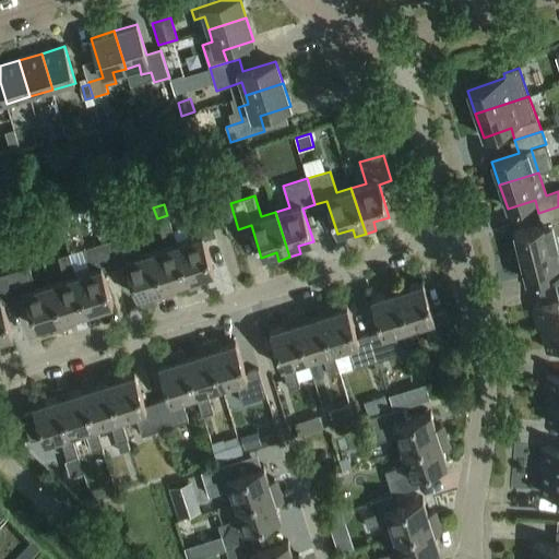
[(514,233),(520,257),(558,247),(558,242),(557,235),(558,234),(558,206),(538,213),(543,226),(514,233)]
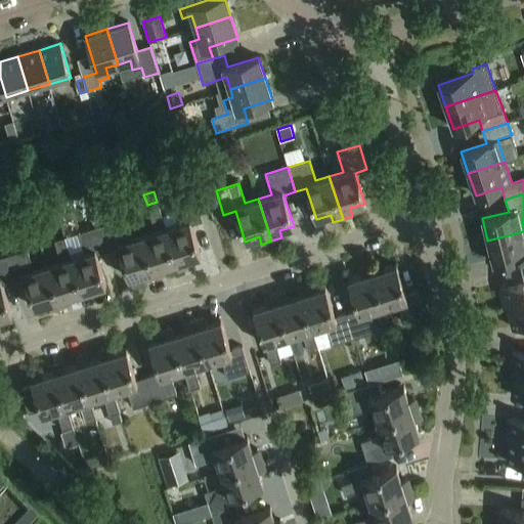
[(179,223),(166,227),(165,228),(176,263),(178,270),(188,267),(186,260),(201,255),(191,225),(203,221),(195,197),(173,204),(179,223)]
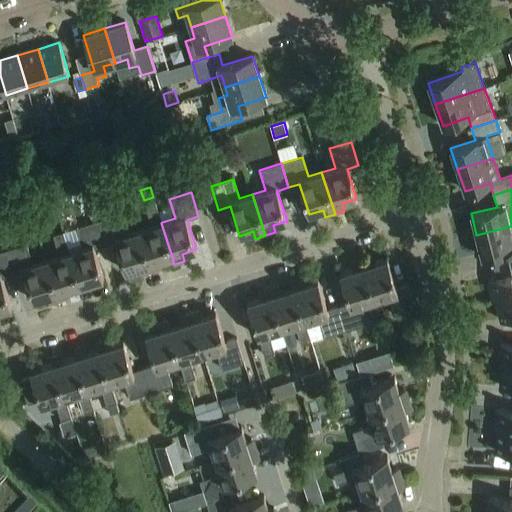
[(152,225),(138,230),(151,271),(161,268),(159,261),(172,257),(161,223),(162,222),(156,203),(146,206),(152,225)]
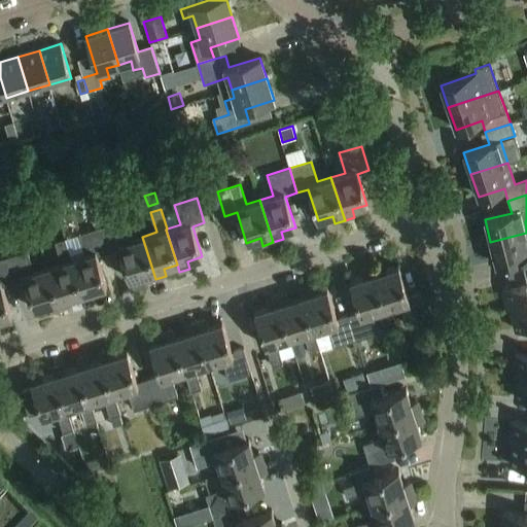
[(123,221),(101,227),(108,252),(119,249),(129,280),(143,275),(146,282),(155,279),(142,237),(129,241),(123,221)]
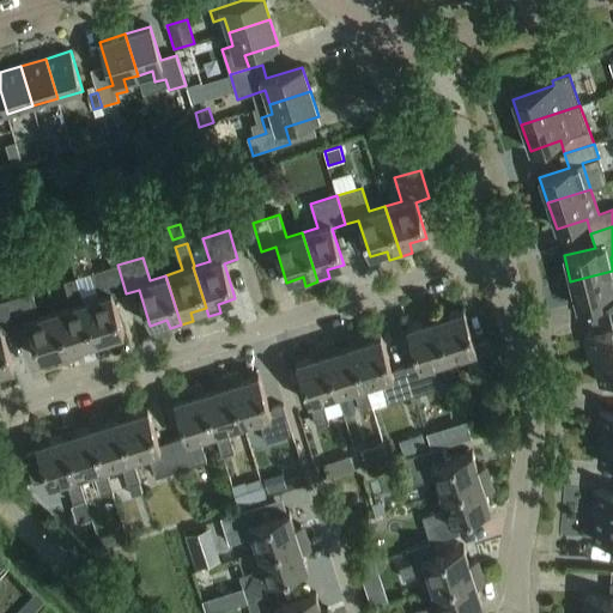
[(98,296),(83,301),(83,302),(96,343),(98,351),(110,347),(108,339),(125,333),(113,298),(126,293),(117,265),(91,273),(98,296)]
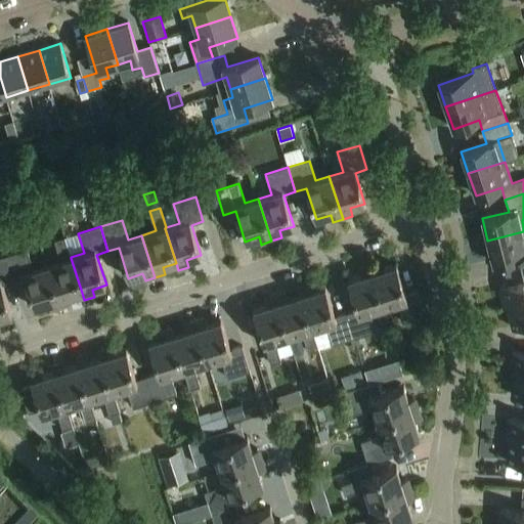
[(514,270),(523,267),(523,231),(487,241),(493,263),(511,259),(514,270)]
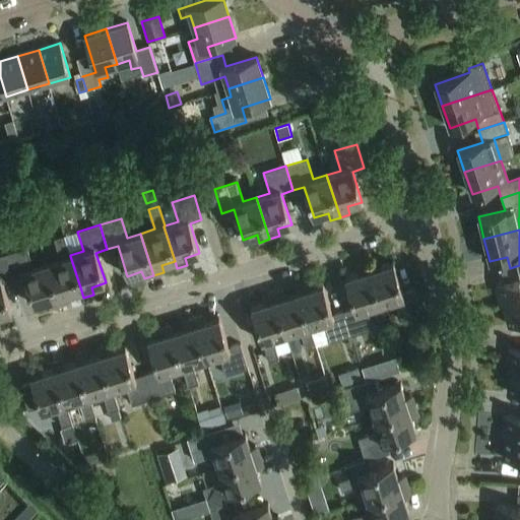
[(61,259),(47,263),(60,305),(70,302),(68,295),(81,290),(70,256),(70,255),(64,236),(54,239),(61,259)]
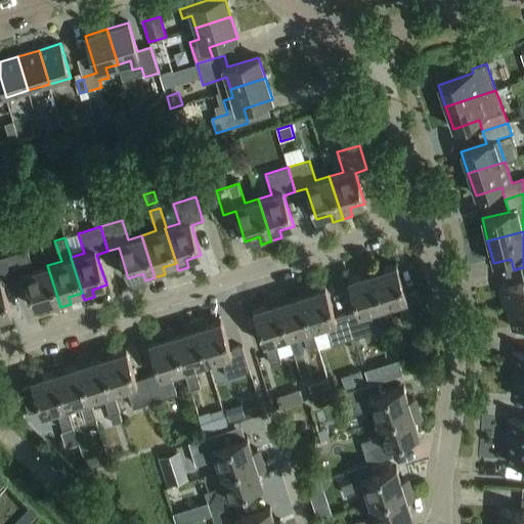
[(28,250),(6,256),(13,280),(25,277),(34,308),(48,303),(51,311),(60,307),(47,265),(34,269),(28,250)]
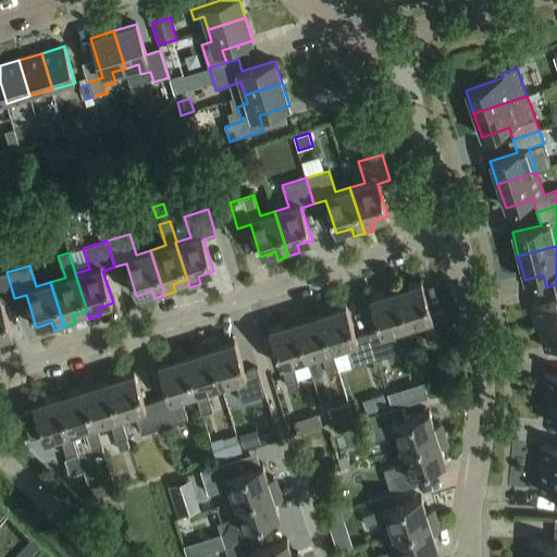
[(0,338),(13,334),(2,302),(14,298),(7,272),(0,274),(0,338)]
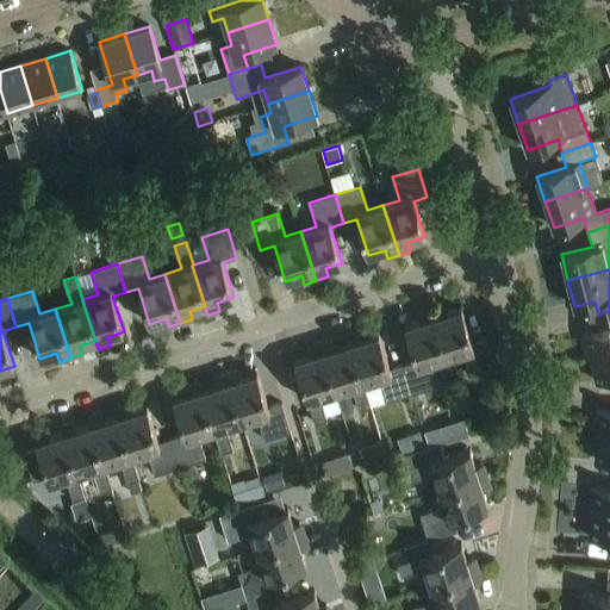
[(442,305),(430,309),(446,358),(462,353),(470,377),(496,368),(486,338),(473,343),(461,307),(444,313),(442,305)]
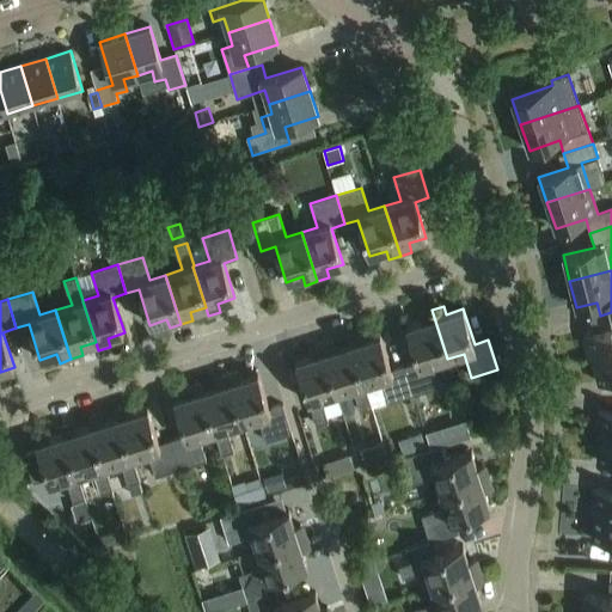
[(417,362),(404,367),(414,396),(439,387),(432,363),(447,359),(432,310),(420,313),(423,322),(407,326),(417,362)]
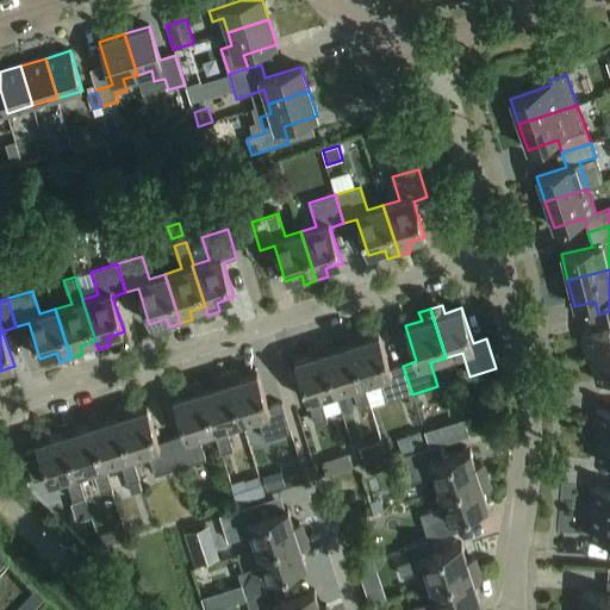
[(587,360),(591,359),(609,353),(609,327),(582,335),(587,360)]
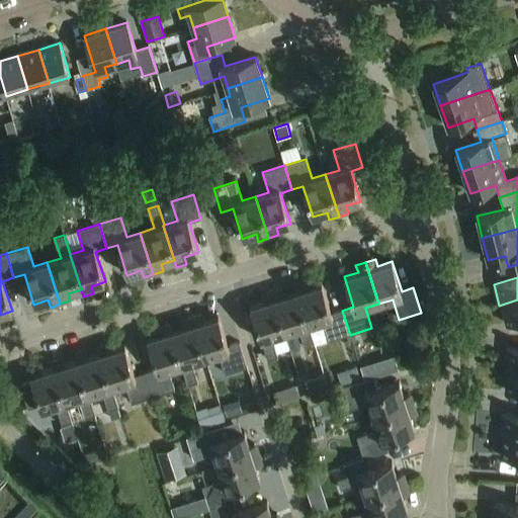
[(294,283),(297,291),(309,326),(322,322),(328,341),(350,335),(342,311),(331,314),(322,283),(308,287),(306,280),(294,283)]
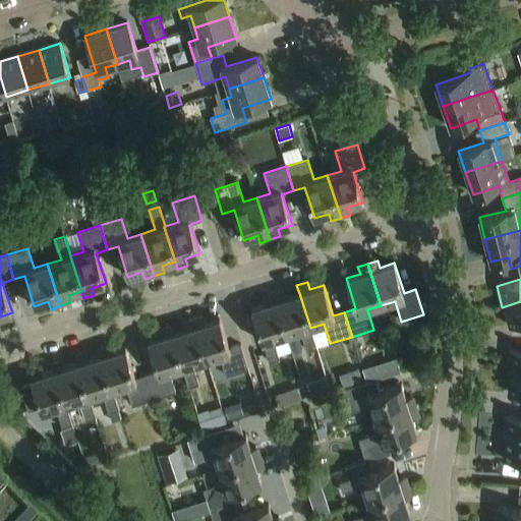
[(284,290),(274,293),(287,335),(300,331),(306,351),(316,347),(310,328),(299,293),(286,297),(284,290)]
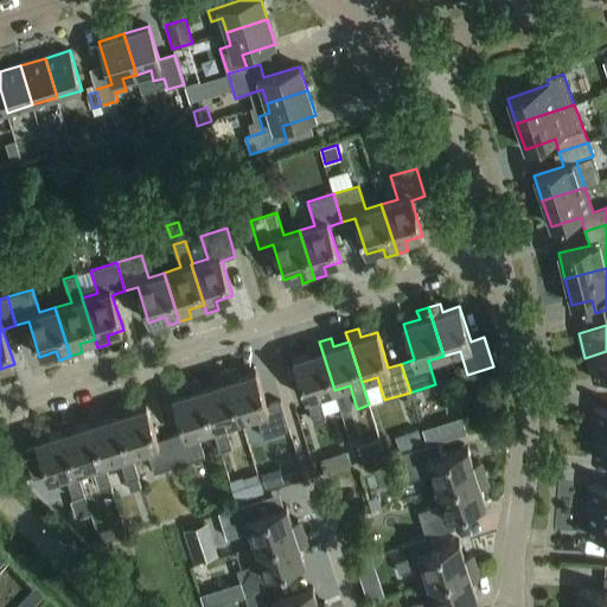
[(334,390),(319,342),(307,345),(310,353),(293,358),(306,400),(307,400),(314,422),(326,419),(319,396),(334,390)]
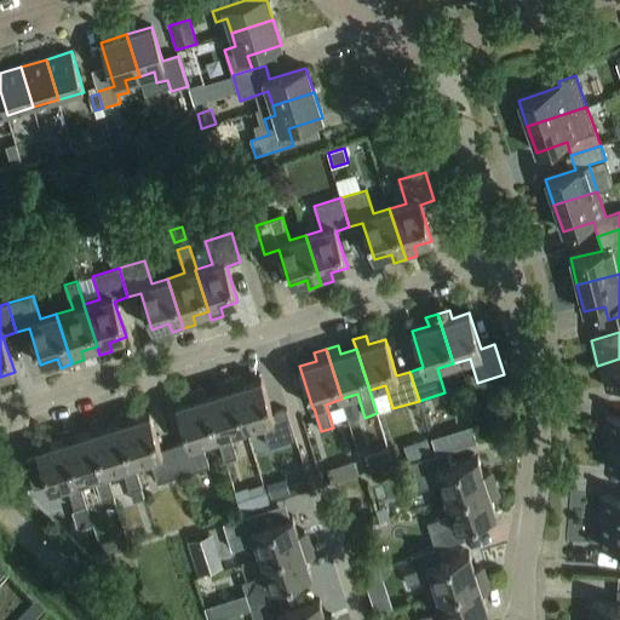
[(619,359),(601,365),(607,389),(619,385),(619,359)]
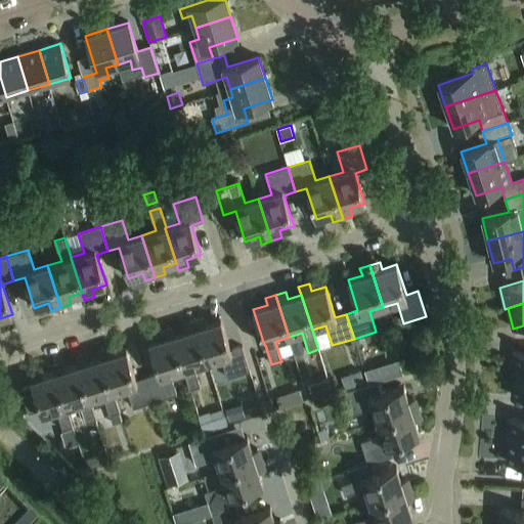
[(204,317),(194,320),(208,362),(221,358),(227,379),(250,372),(243,346),(230,350),(221,319),(207,324),(204,317)]
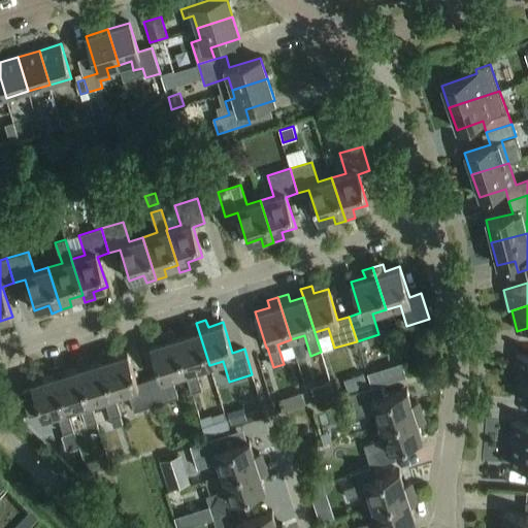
[(188,333),(174,337),(192,393),(202,390),(196,370),(209,365),(196,323),(186,326),(188,333)]
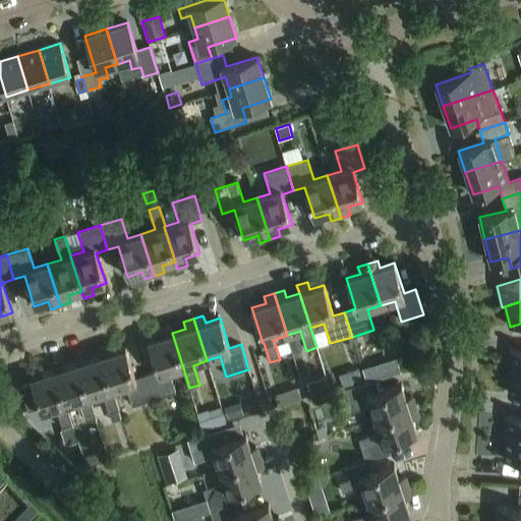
[(157,371),(147,374),(154,399),(176,392),(170,372),(183,368),(170,326),(160,329),(162,336),(148,341),(157,371)]
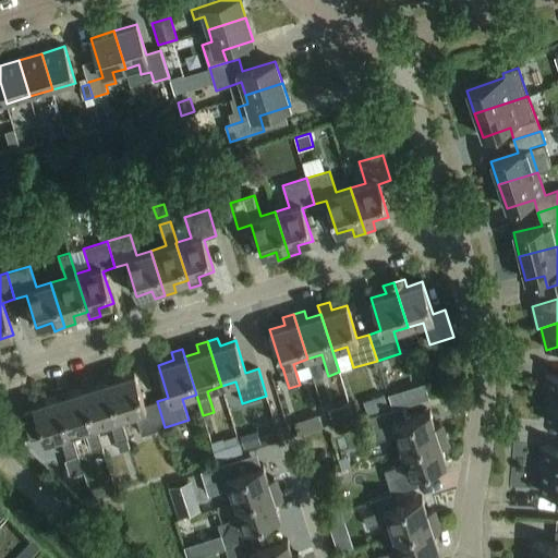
[(117,370),(106,373),(108,380),(121,417),(135,413),(142,435),(165,427),(157,401),(145,404),(134,373),(119,377),(117,370)]
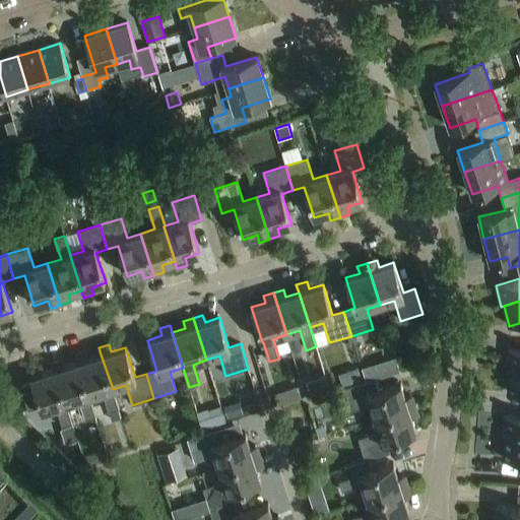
[(506,372),(509,372),(509,371),(519,372),(519,349),(508,349),(506,372)]
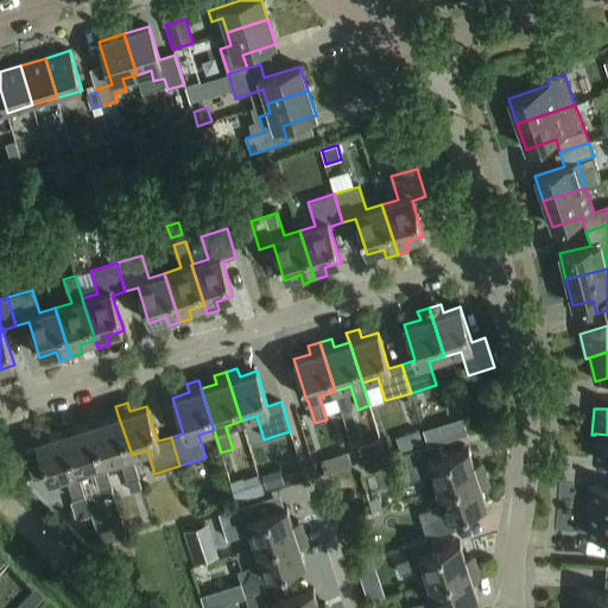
[(100,411),(88,415),(105,464),(120,460),(127,482),(139,479),(132,455),(118,415),(102,419),(100,411)]
